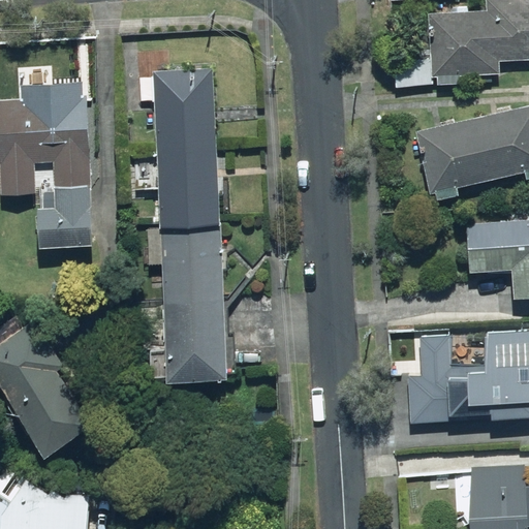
[(528,0),(484,0),(485,9),(428,10),(429,62),(391,62),(392,87),(457,86),(457,78),(499,78),(499,63),(528,62),(528,0)]
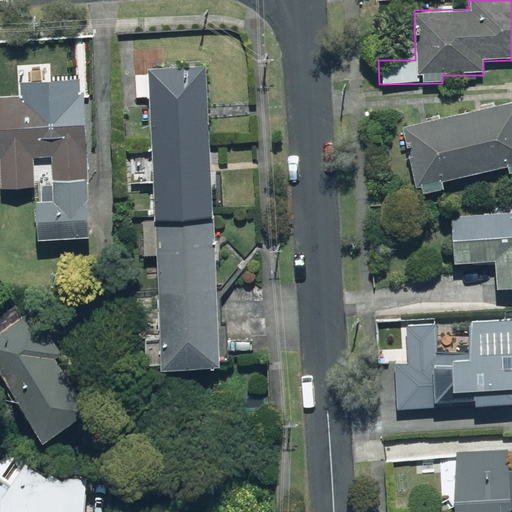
[(221,366),(213,217),(205,67),(148,69),(156,220),(164,368),(221,366)]
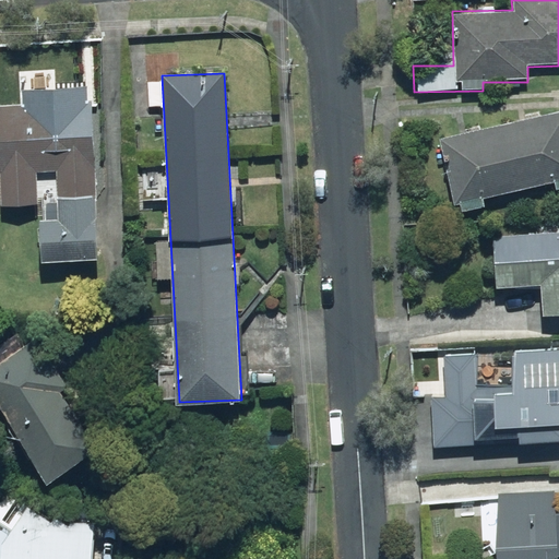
[(96,198),(94,106),(85,106),(85,88),(26,91),(26,107),(0,107),(0,118),(2,205),(42,204),(42,174),(57,174),(58,199),(58,217),(44,217),(45,260),(104,259),(102,198),(96,198)]
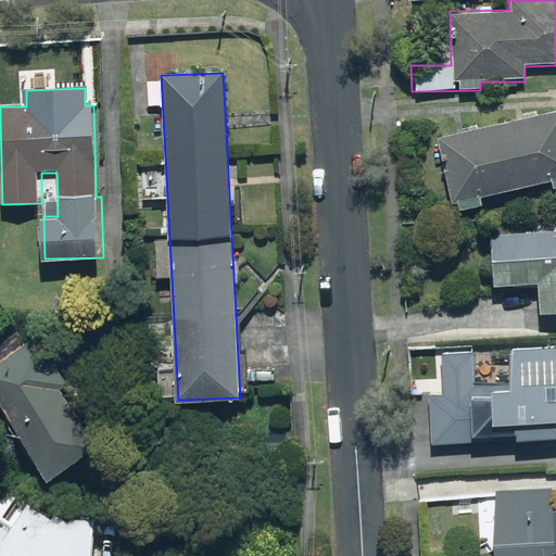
[(555,109),(431,137),(446,203),(546,181),(547,187),(555,185),(555,109)]
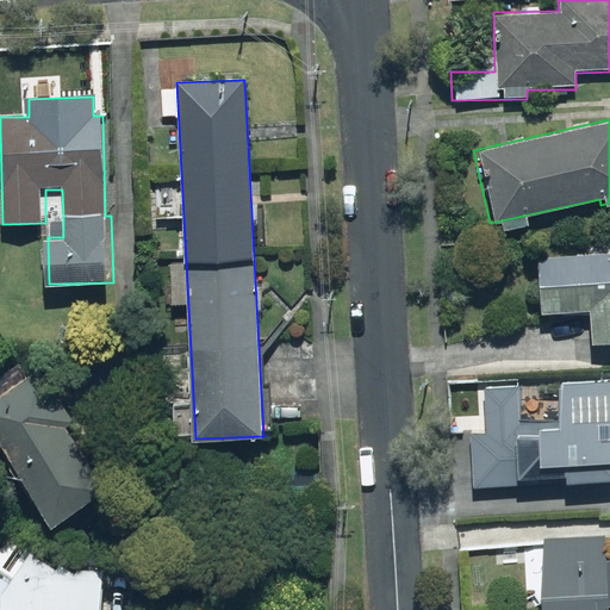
[(609,254),(540,251),(537,319),(551,319),(551,310),(584,311),(583,341),(609,341),(609,254)]
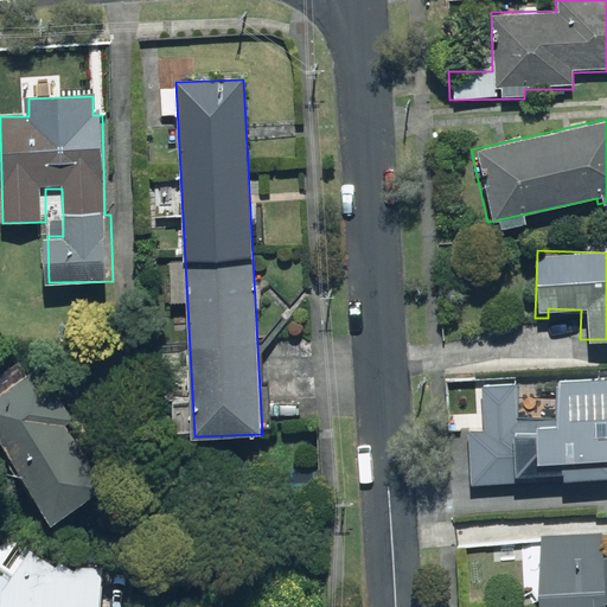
[(112,484),(38,370),(0,394),(0,441),(52,522),(112,484)]
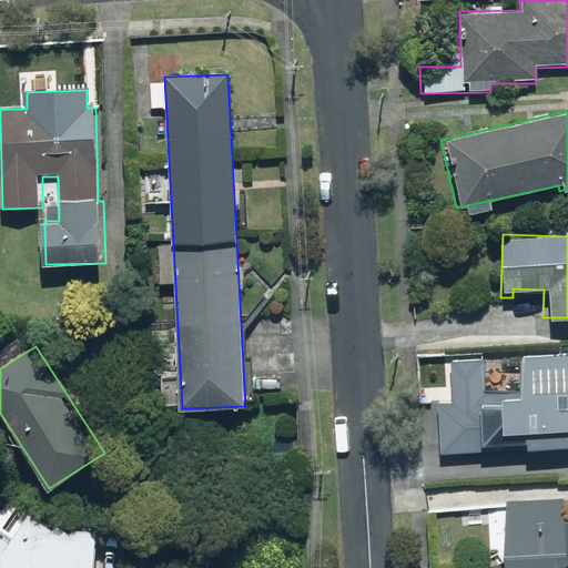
[(486,361),(450,358),(448,417),(437,416),(435,454),(493,457),(494,436),(519,437),(519,449),(564,452),(566,397),(567,397),(567,350),(520,347),(518,392),(485,389),(486,361)]
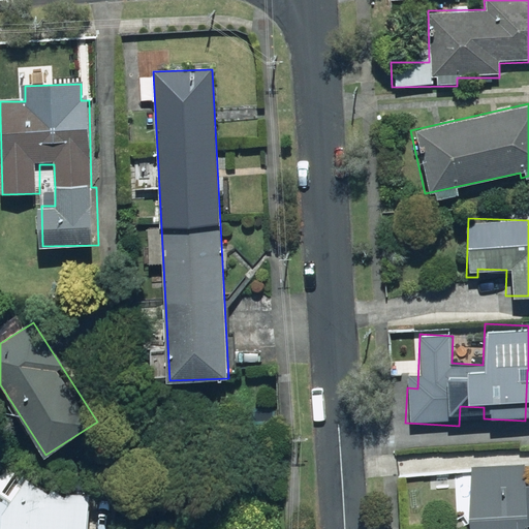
[(66,478),(48,466),(39,475),(21,457),(0,476),(0,528),(84,528),(85,527),(105,528),(106,484),(66,478)]
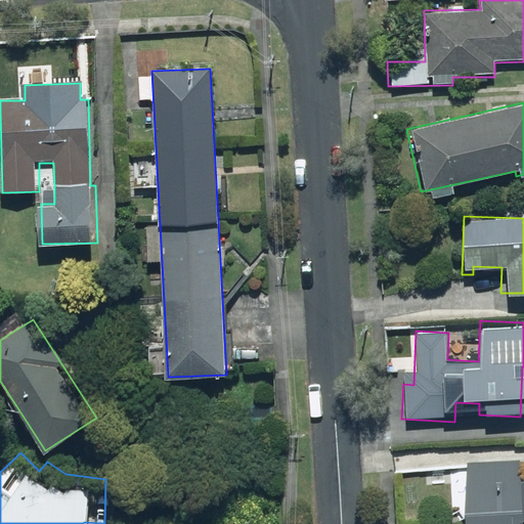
[(518,461),(466,462),(467,523),(523,523),(523,480),(519,481),(518,461)]
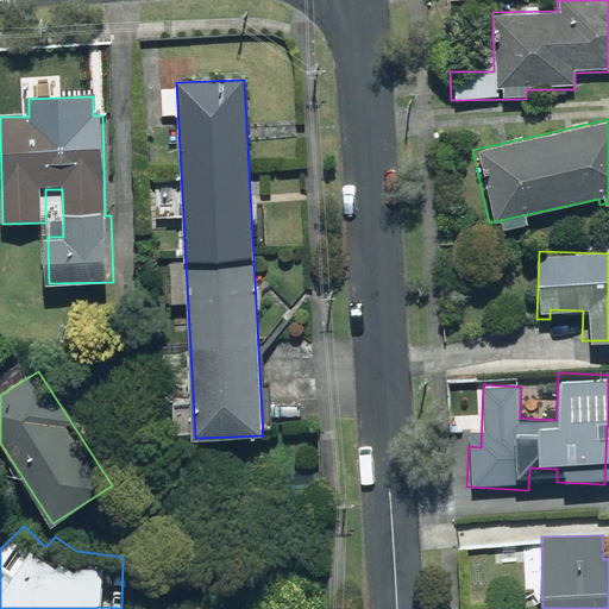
All buildings are outlined.
